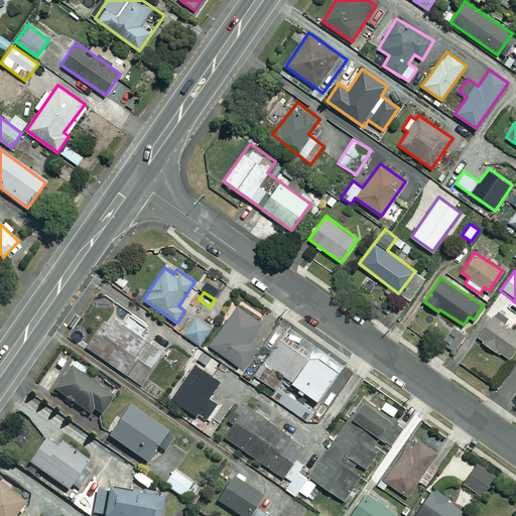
[(263,323),(236,304),(209,345),(244,368),(257,349),(249,344),(263,323)]
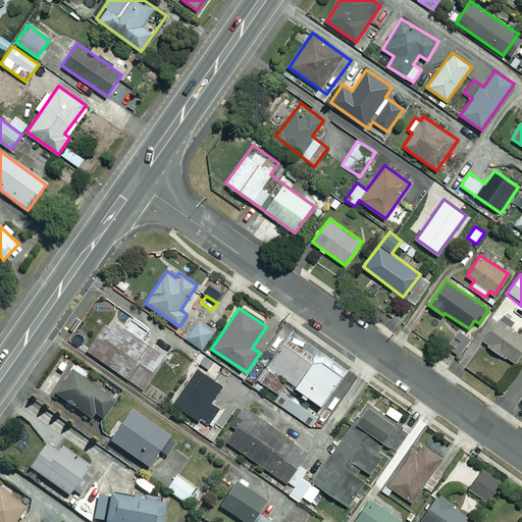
[(218,325),(203,314),(186,337),(202,349),(218,325)]
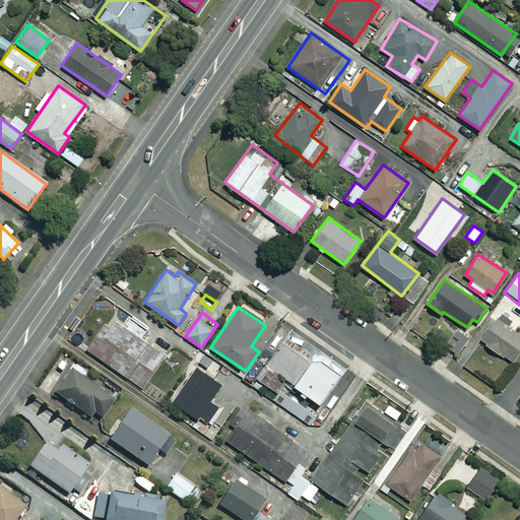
[(165,354),(110,316),(87,348),(142,387),(165,354)]
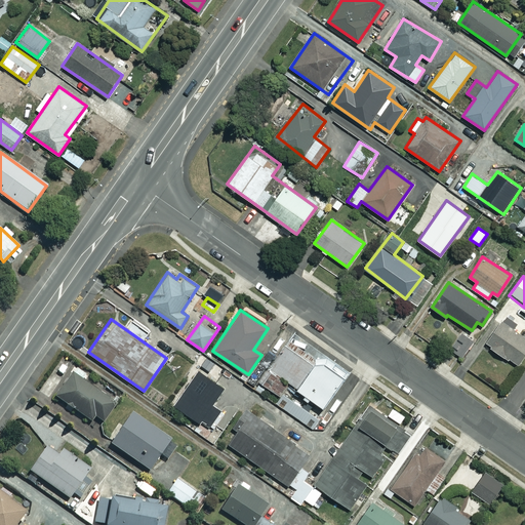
[(524,356),(524,335),(500,320),(485,344),(519,365),(524,356)]
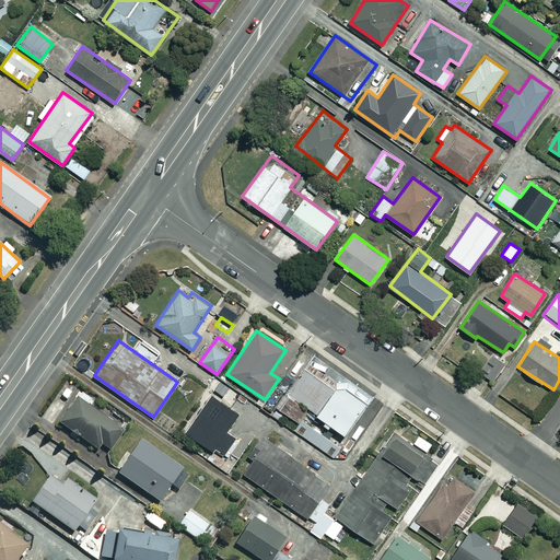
[(504,364),(491,356),(479,372),(492,381),(504,364)]
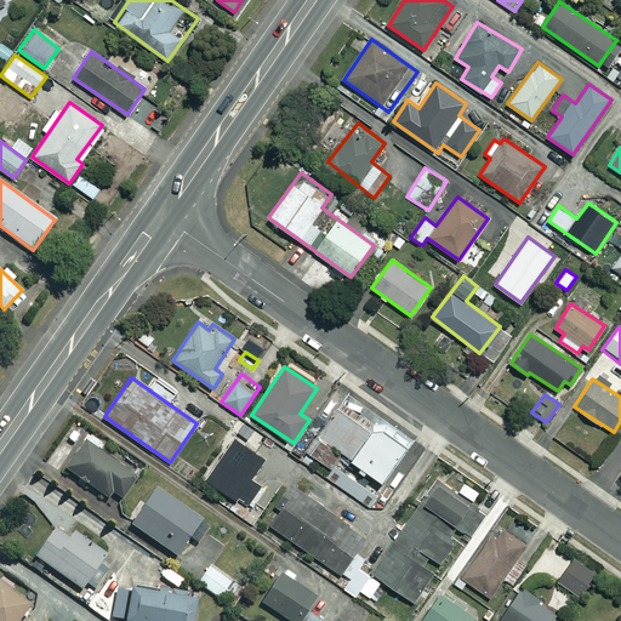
[(370,429),(339,406),(307,450),(331,468),(343,451),(385,482),(410,448),(376,422),(370,429)]
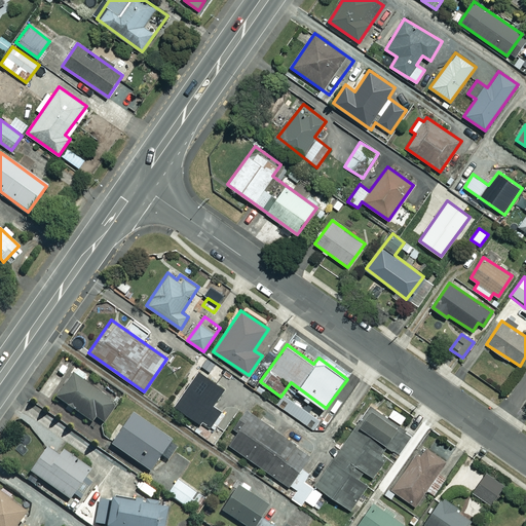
[(224,387),(200,371),(176,405),(199,422),(224,387)]
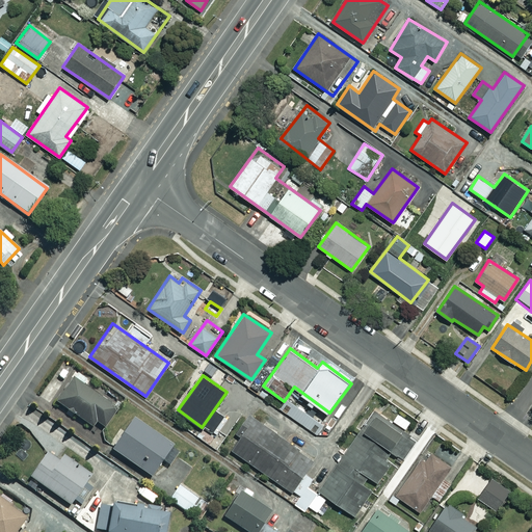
[(116,406),(73,377),(56,401),(92,426),(96,421),(104,426),(116,406)]
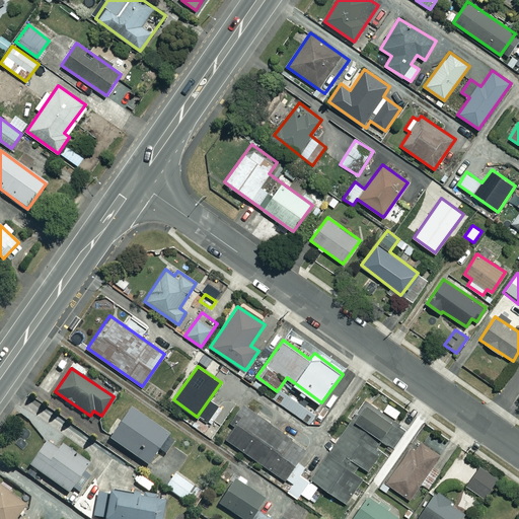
[(405,428),(367,401),(312,478),(345,502),(379,454),(375,451),(382,440),(391,447),(405,428)]
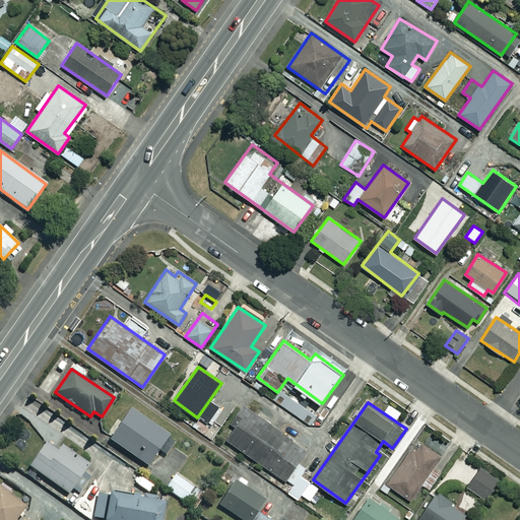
[(174,440),(130,409),(109,439),(147,465),(158,449),(165,453),(174,440)]
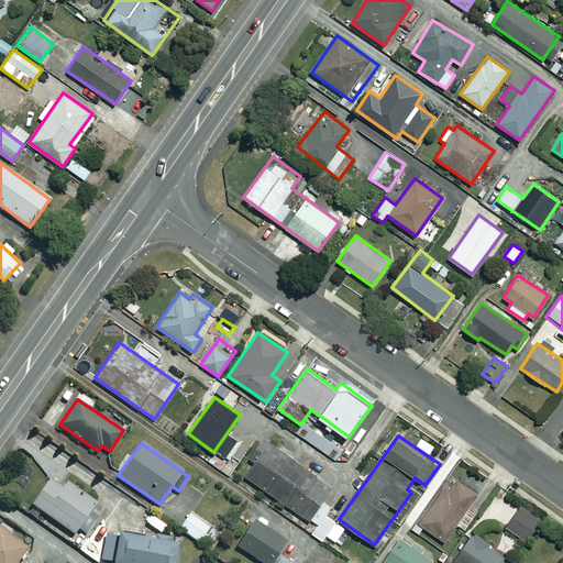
[(278,453),(265,443),(244,474),(318,526),(312,533),(322,540),(326,534),(335,541),(345,528),(326,515),(332,507),(322,500),(332,487),(280,451),(278,453)]
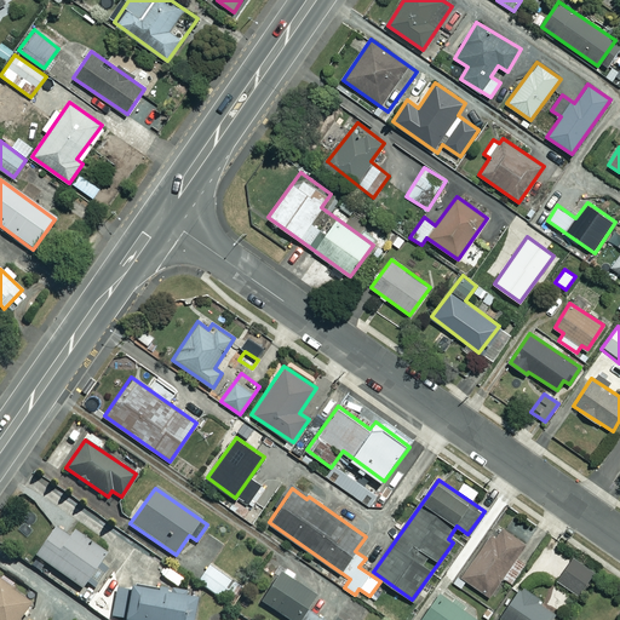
[(67,535),(53,526),(34,554),(81,587),(86,580),(97,589),(110,570),(98,563),(105,552),(72,529),(67,535)]
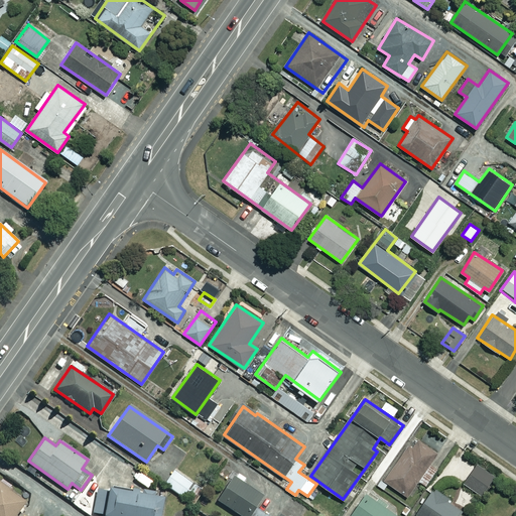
[(437,453),(416,437),(407,452),(404,449),(383,479),(407,496),(419,480),(426,485),(437,470),(429,464),(437,453)]
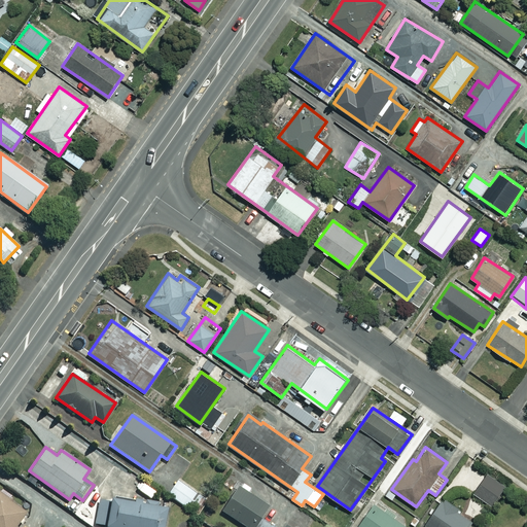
[(505,486),(487,473),(473,493),(492,505),(505,486)]
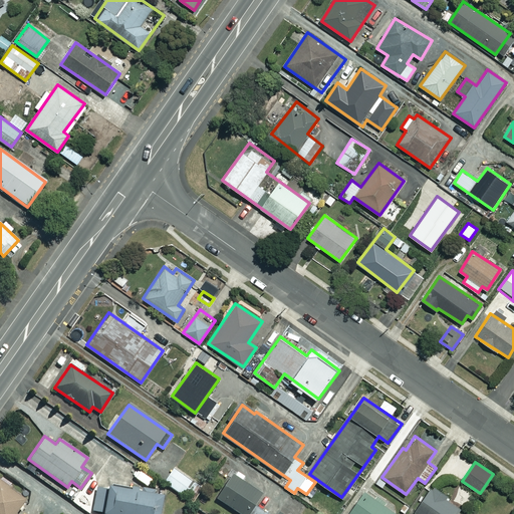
[(192,480),(173,468),(164,482),(183,494),(192,480)]
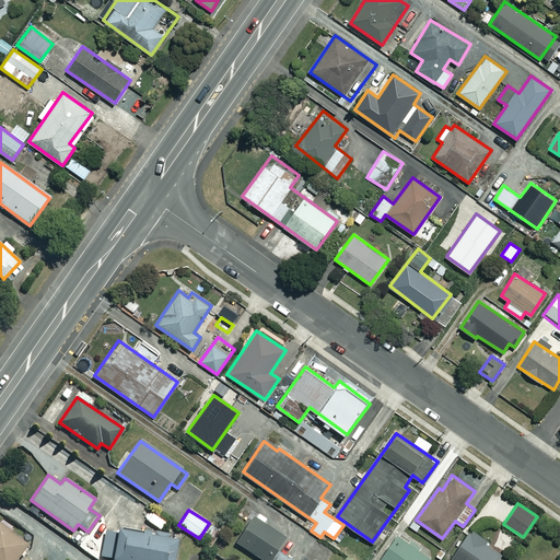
[(286,538),(252,516),(234,543),(260,559),(306,559),(301,557),(298,559),(292,559),(278,550),(286,538)]
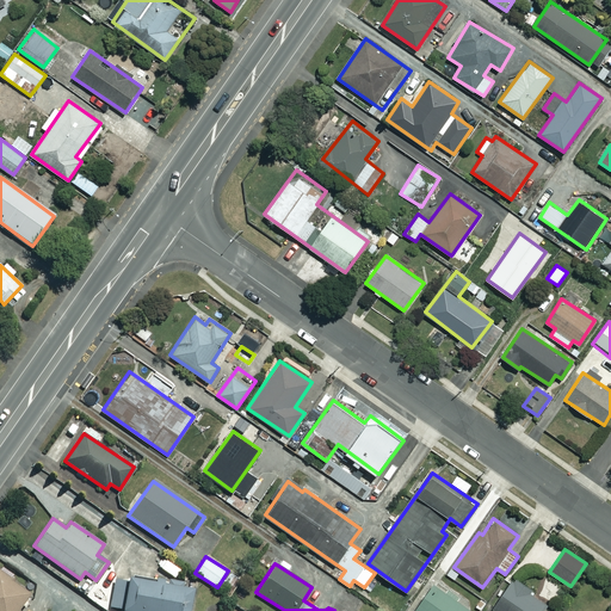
[(17,610),(30,593),(0,571),(0,610),(17,610)]
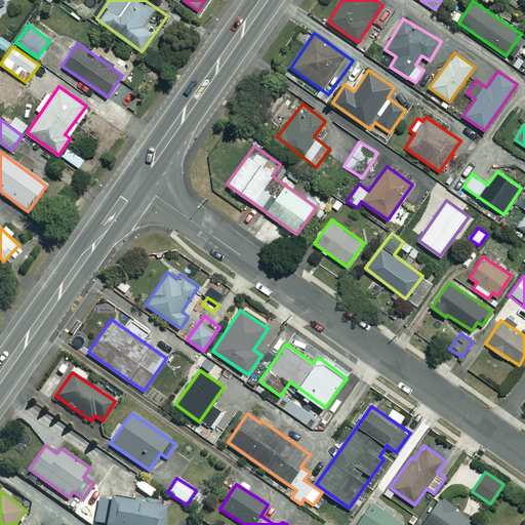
[(111,495),(110,499),(98,497),(93,522),(109,524),(163,524),(167,506),(111,495)]
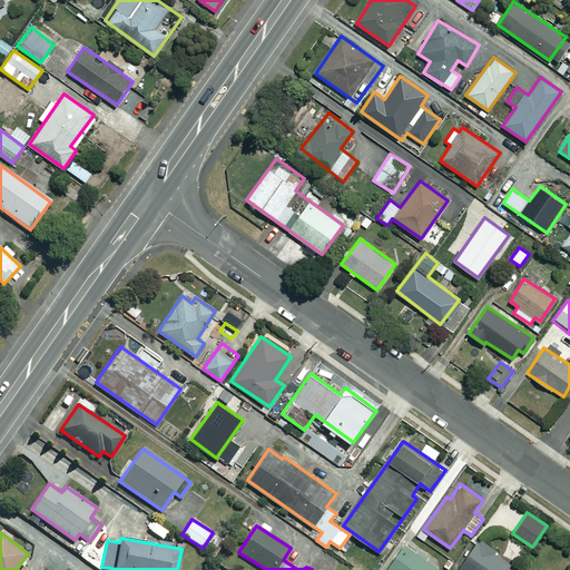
[(504,569),(512,560),(480,538),(458,569),(504,569)]
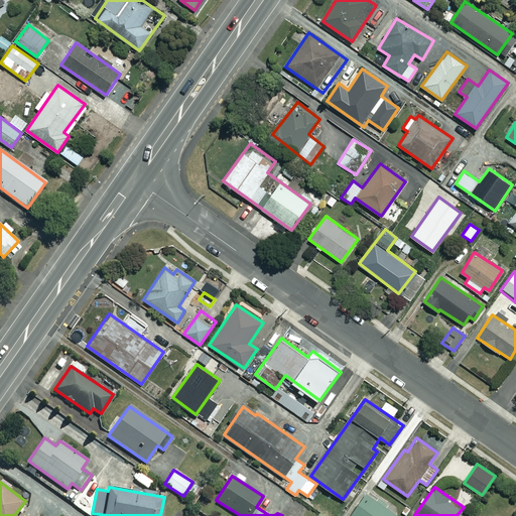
[(396,515),(398,513),(368,493),(353,515),(354,515),(396,515)]
